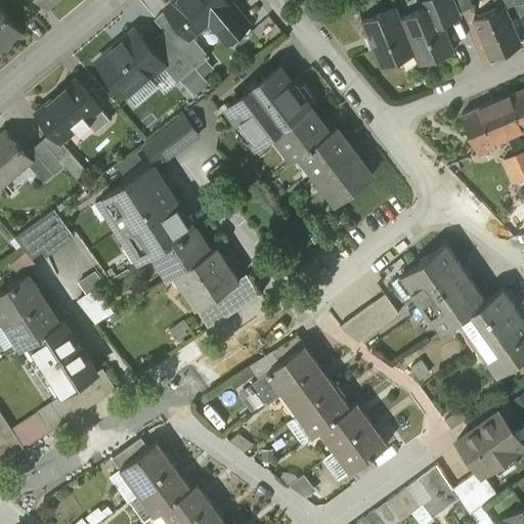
[(224,0),(175,0),(166,8),(166,9),(167,9),(184,30),(173,40),(195,67),(195,68),(210,56),(191,34),(209,19),(228,42),(248,25),(230,4),(227,3),(224,0)]
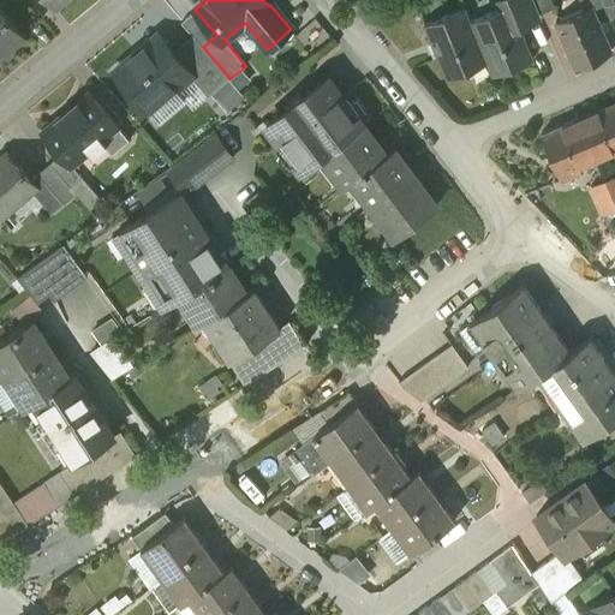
[(394,0),(400,10),(419,0),(394,0)]
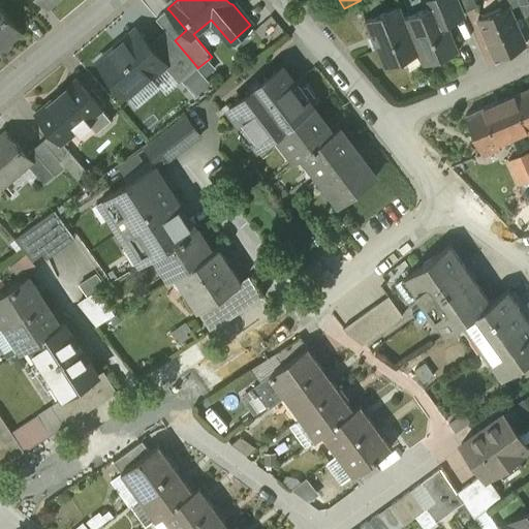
[(443,0),(452,18),(464,12),(464,11),(459,0),(443,0)]
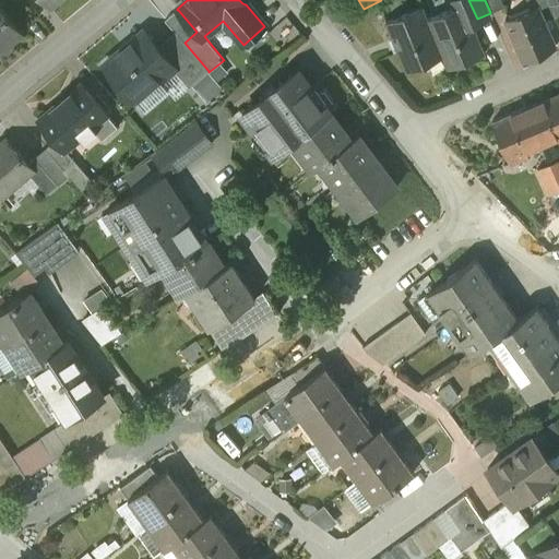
[(501,0),(485,0),(490,12),(490,13),(504,7),(501,0)]
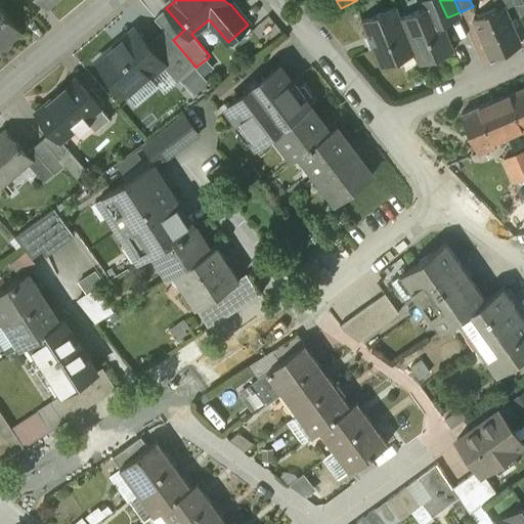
[(523,0),(515,4),(520,16),(523,14),(523,0)]
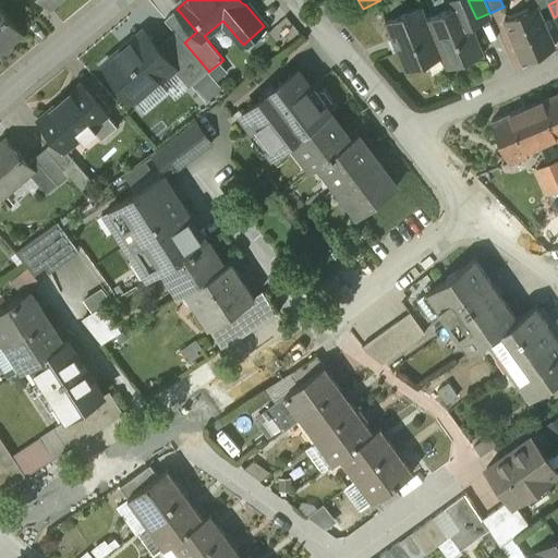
[(426,19),(441,56),(441,57),(447,69),(484,53),(463,3),(426,19)]
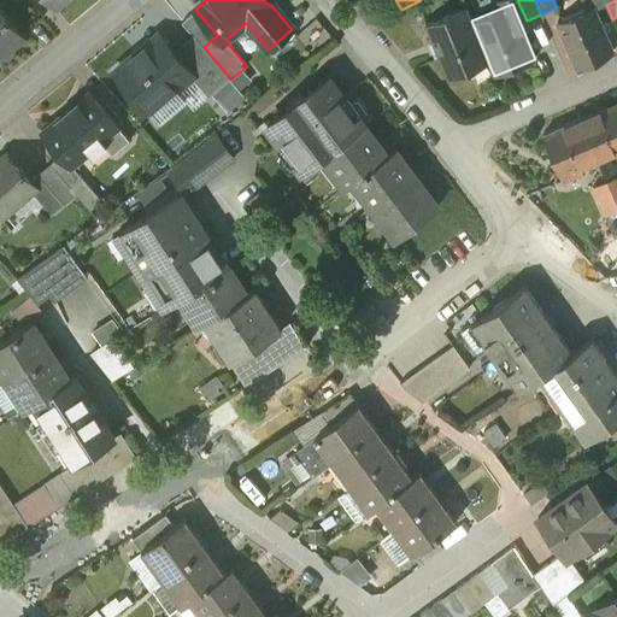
[(0,5),(0,56),(6,52),(4,50),(23,34),(0,5)]
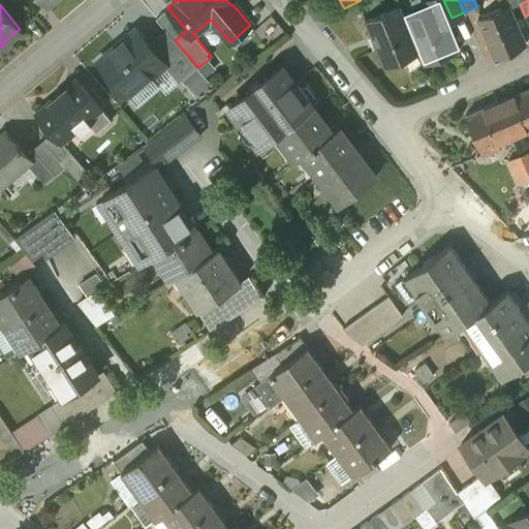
[(508,5),(478,19),(495,58),(526,44),(508,5)]
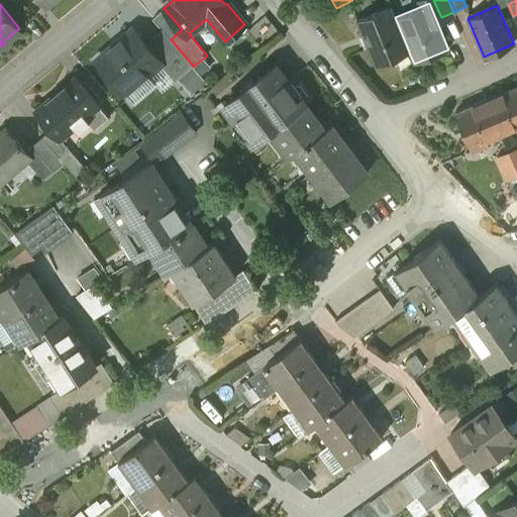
[(391,6),(356,20),(376,66),(409,53),(409,52),(395,17),(391,6)]
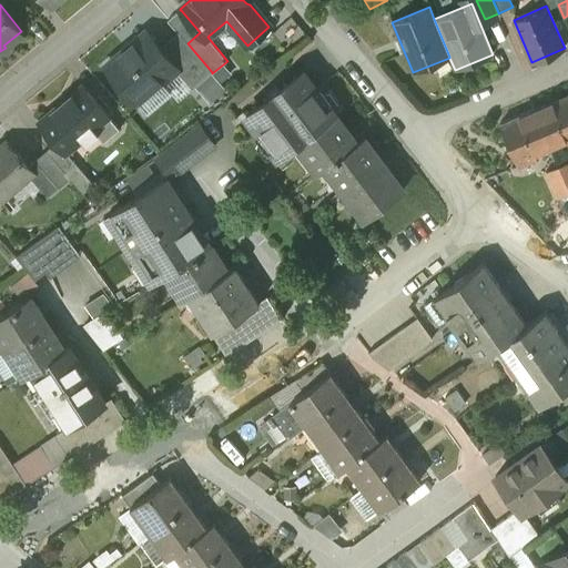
[(200,32),(181,10),(180,10),(168,20),(178,32),(183,39),(188,43),(200,32)]
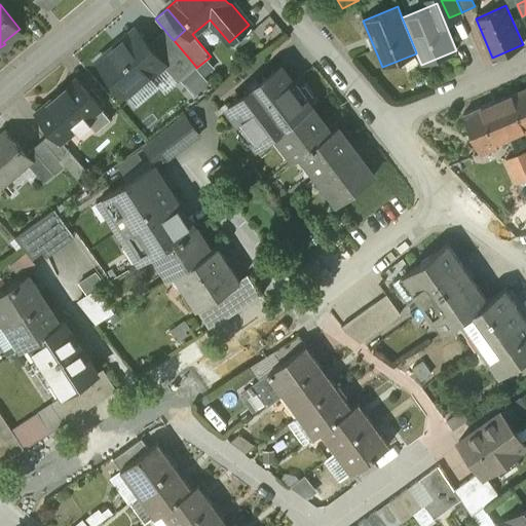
[(136,30),(98,63),(126,96),(162,66),(165,64),(148,44),(136,30)]
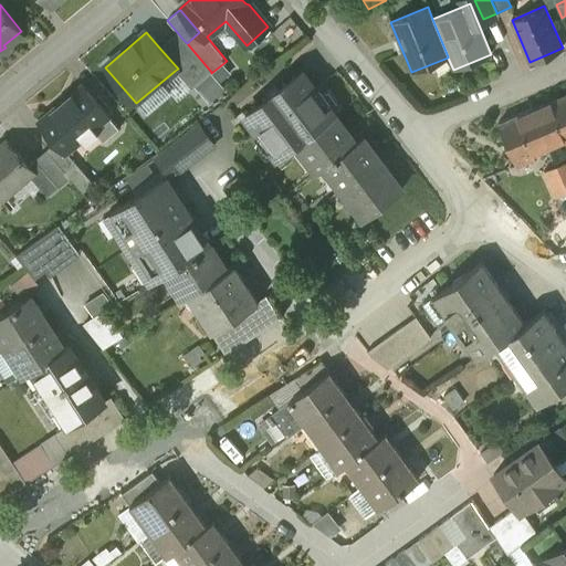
[(182,39),(177,32),(159,48),(178,69),(175,71),(191,88),(211,72),(187,43),(182,39)]
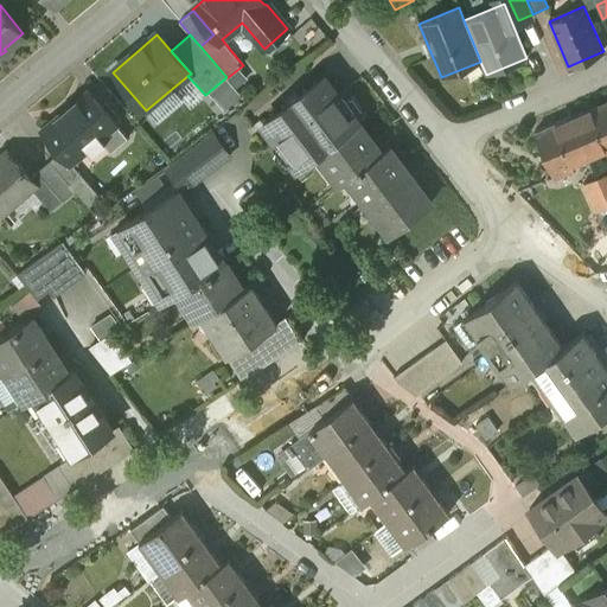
[(324,77),(263,123),(275,140),(273,141),(296,172),(318,157),(359,125),(324,77)]
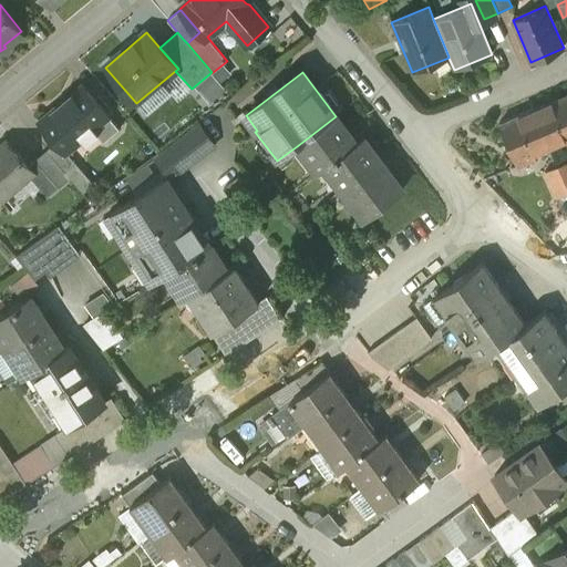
[(119,129),(82,84),(81,85),(81,86),(40,121),(40,120),(39,121),(57,142),(66,153),(68,153),(66,152),(93,130),(103,142),(119,129)]
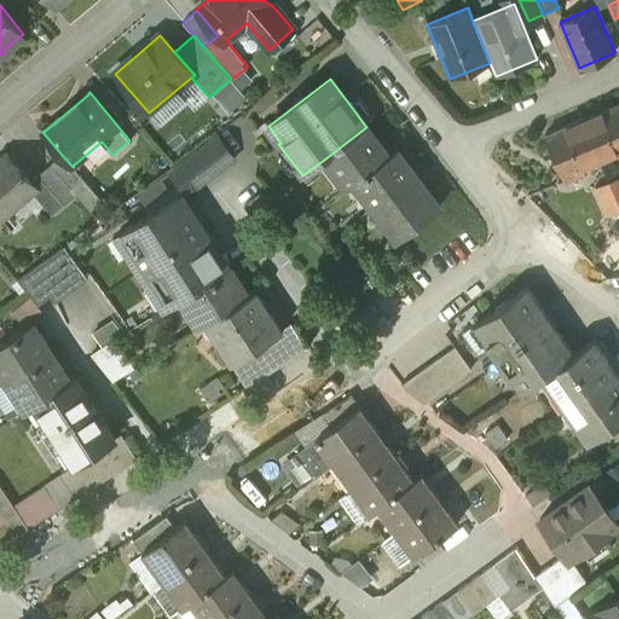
[(618,103),(583,119),(600,160),(617,151),(618,156),(618,103)]
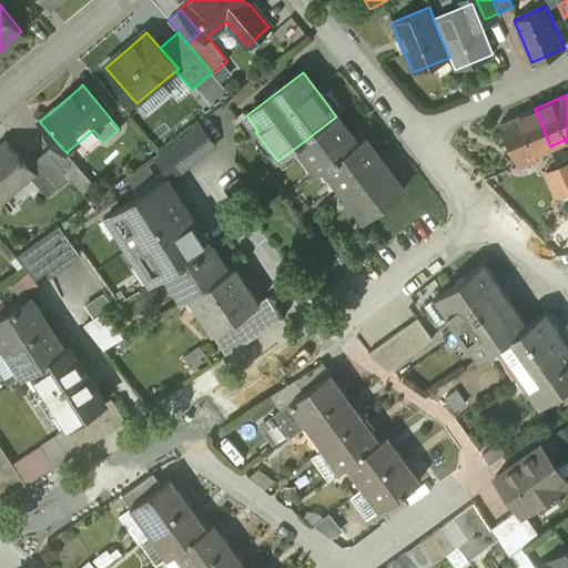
[(550,146),(535,109),(500,123),(518,168),(537,159),(535,153),(550,146)]
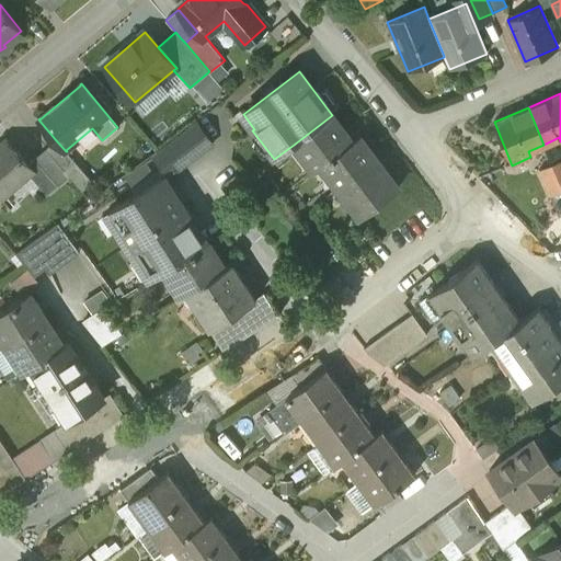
[(320,165),(353,141),(332,115),(294,145),(313,171),(320,165)]
